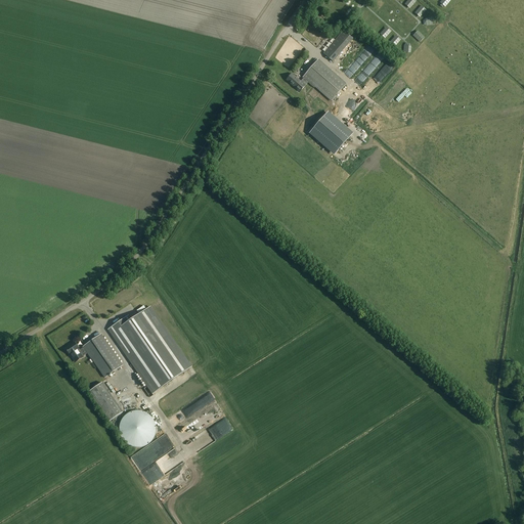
[(411,0),(407,5),(410,9),(417,2),(415,0),(411,0)]
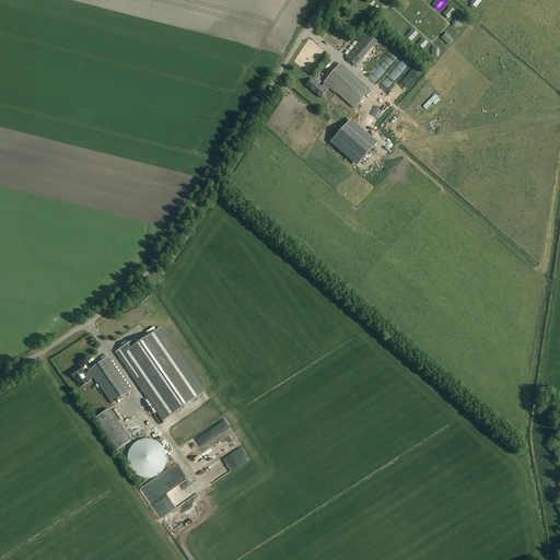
[(451,8),(445,15),(451,19),(456,11),(451,8)]
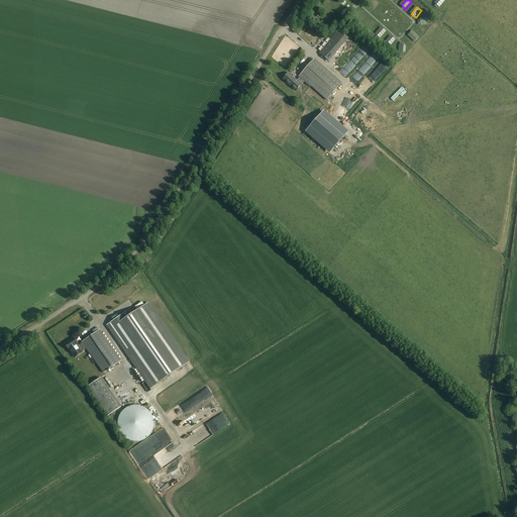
[(360,21),(367,15),(363,11),(356,18),(360,21)]
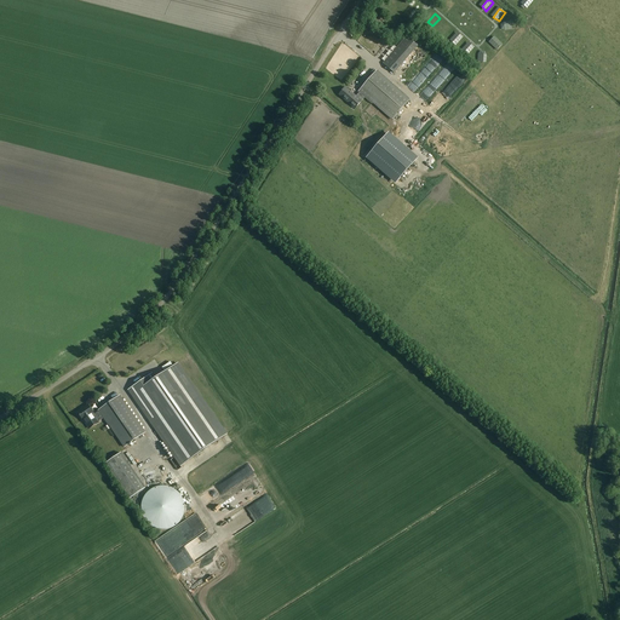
[(443,36),(451,28),(446,24),(440,32),(443,36)]
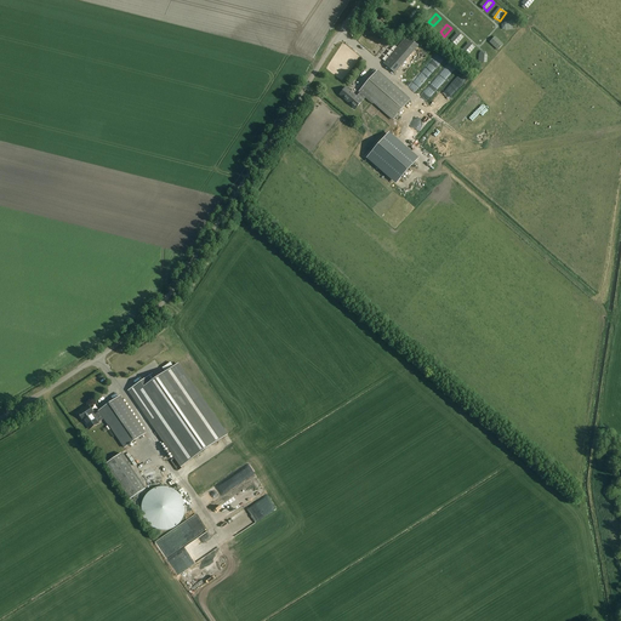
[(451,43),(456,46),(462,38),(457,34),(451,43)]
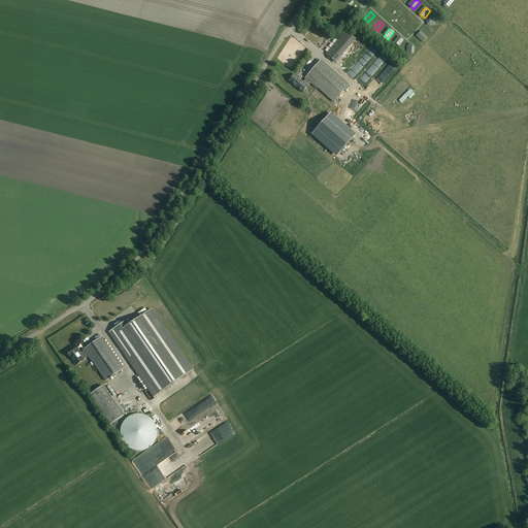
[(353,34),(349,31),(348,32),(347,31),(326,54),(336,63),(359,35),(355,32),(353,34)]
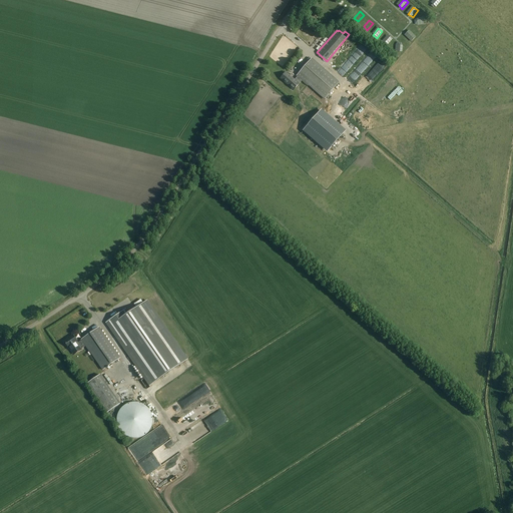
[(409,31),(405,35),(412,41),(415,37),(409,31)]
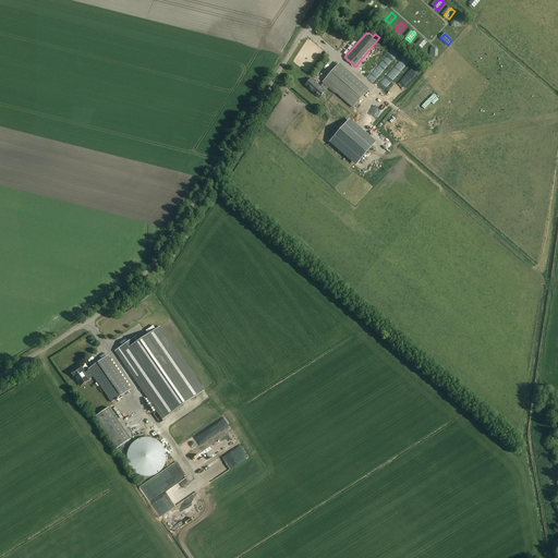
[(421,39),(415,47),(420,50),(426,43),(421,39)]
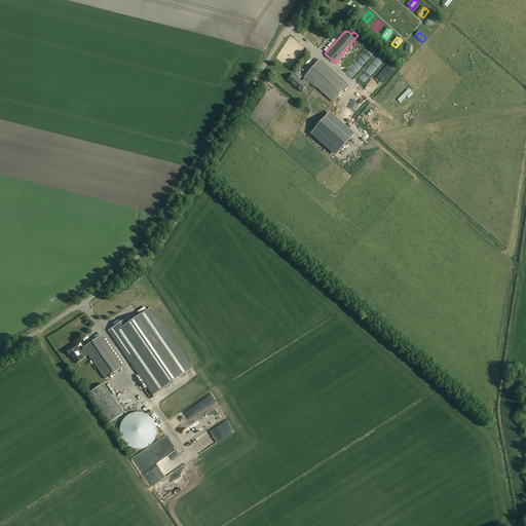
[(407,46),(402,52),(406,55),(411,49),(407,46)]
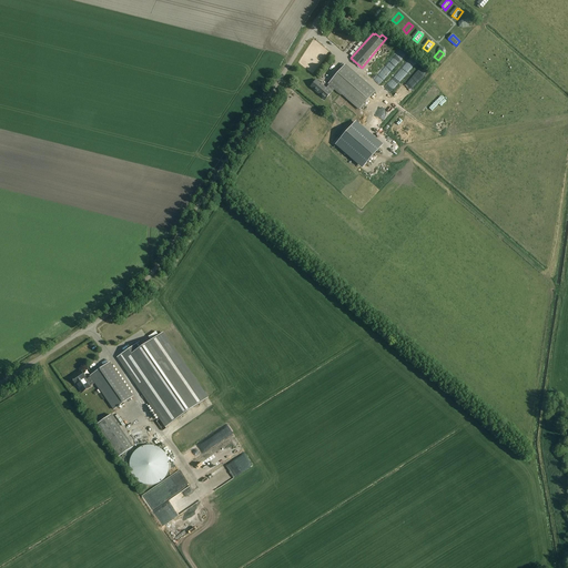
[(425,70),(427,69),(424,64),(415,72),(416,74),(412,78),(415,82),(427,73),(425,70)]
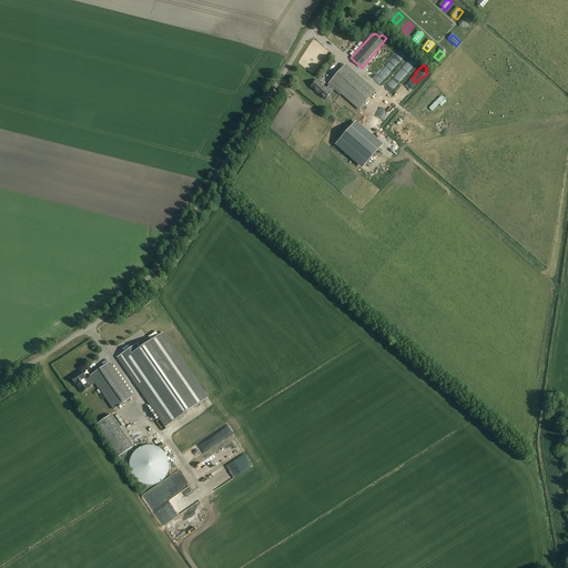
[(311,88),(325,100),(335,89),(342,95),(342,94),(359,110),(375,92),(345,66),(328,84),(330,84),(326,89),(317,80),(311,88)]
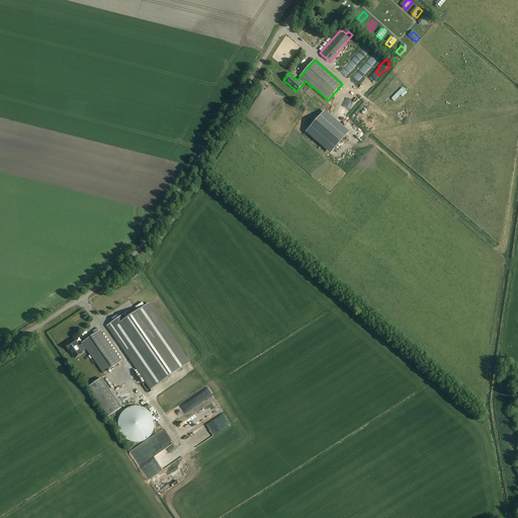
[(360,77),(375,64),(371,60),(356,73),(360,77)]
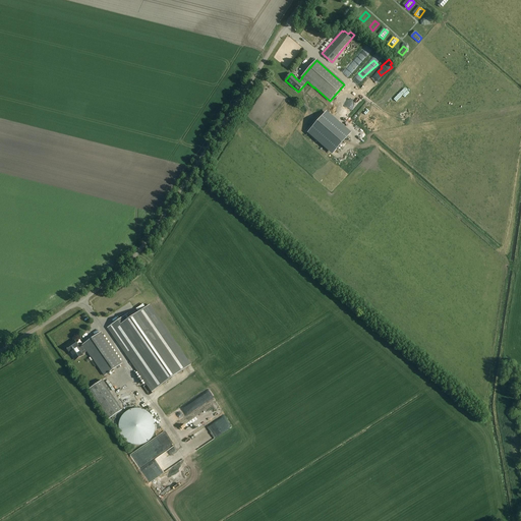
[(325,114),(310,130),(335,152),(349,135),(325,114)]
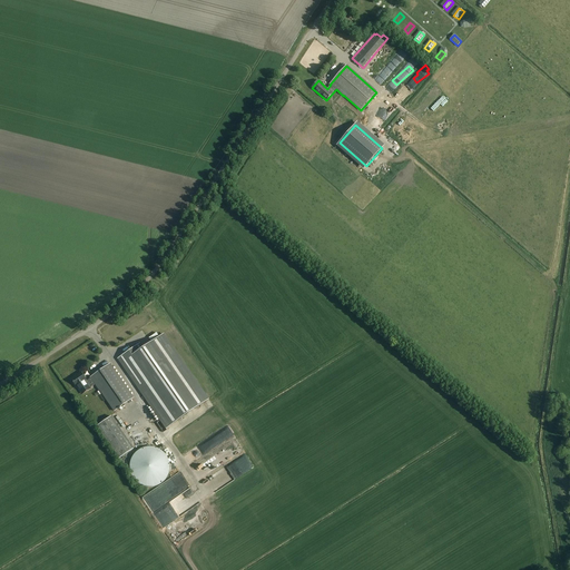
[(117,360),(166,429),(208,400),(164,334),(144,349),(140,344),(117,360)]
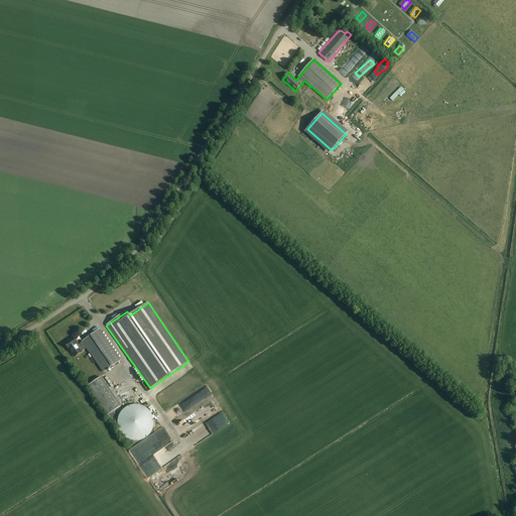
[(74,337),(65,343),(74,357),(86,349),(90,354),(91,354),(104,372),(121,360),(100,330),(82,342),(82,343),(79,345),(74,337)]
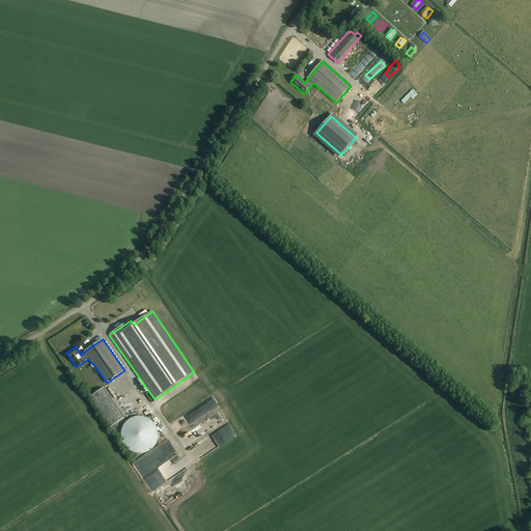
[(124,418),(104,388),(90,397),(111,427),(124,418)]
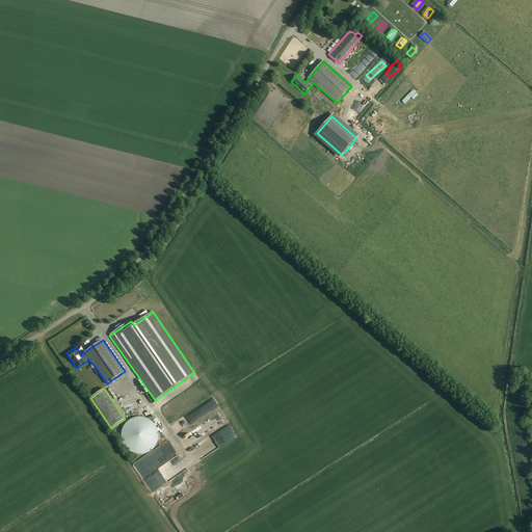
[(151,464),(150,462),(139,469),(144,477),(162,467),(159,461),(156,463),(155,462),(151,464)]
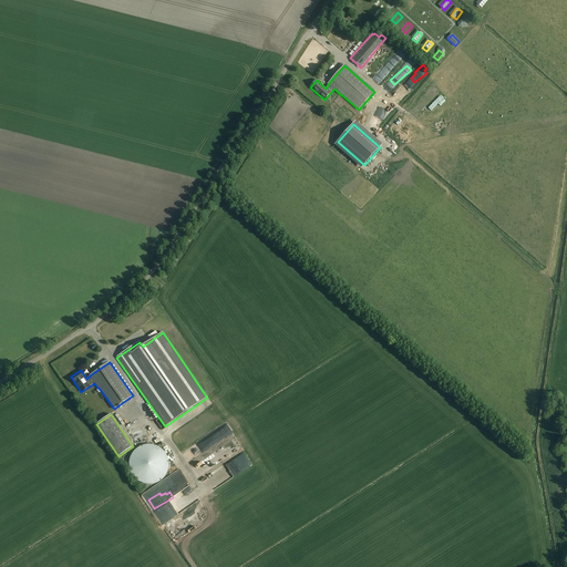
[(166,507),(172,517),(187,507),(181,497),(166,507)]
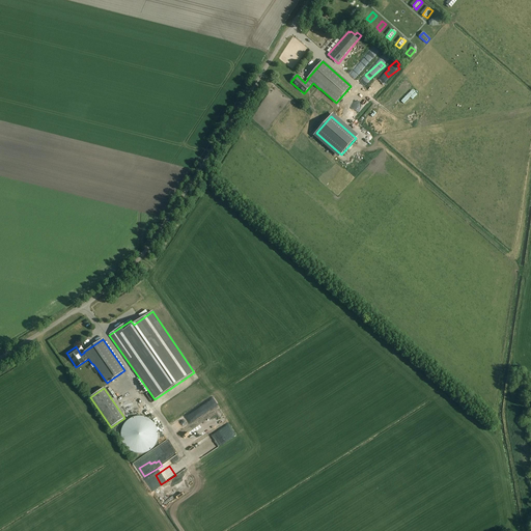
[(147,483),(150,487),(152,486),(155,491),(160,487),(155,479),(147,483)]
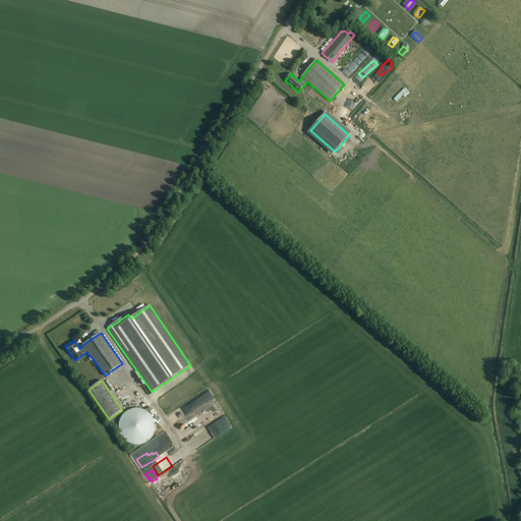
[(170,482),(160,489),(164,496),(178,484),(176,481),(172,485),(170,482)]
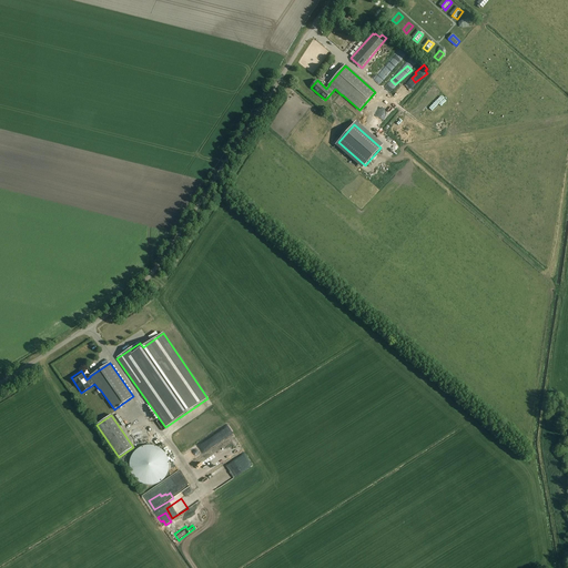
[(202,566),(198,559),(200,557),(196,550),(190,554),(199,567),(202,566)]
